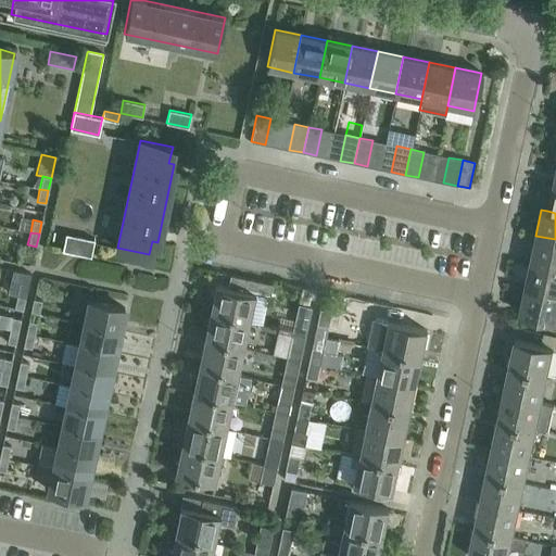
[(90,255),(93,239),(66,232),(63,250),(90,255)]
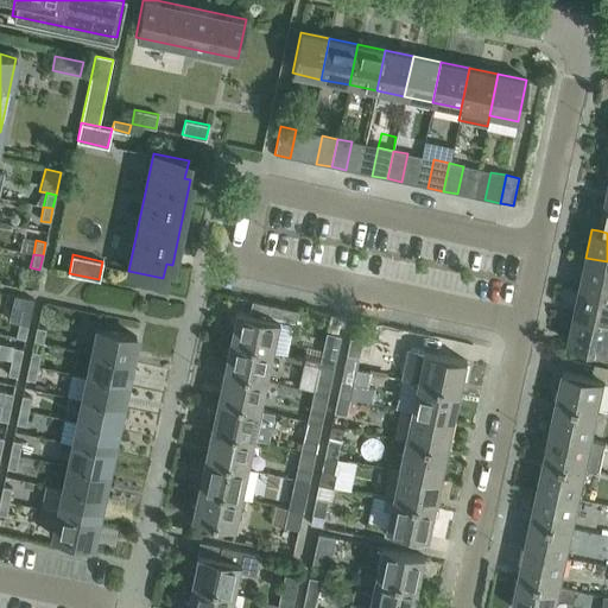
[(607,291),(607,261),(586,258),(580,286),(607,291)]
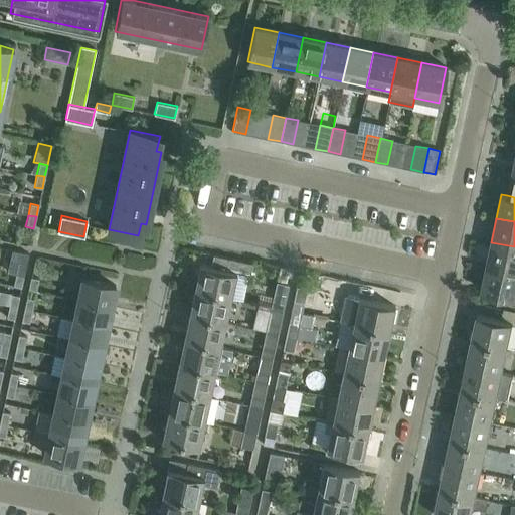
[(514,272),(514,246),(491,242),(486,266),(514,272)]
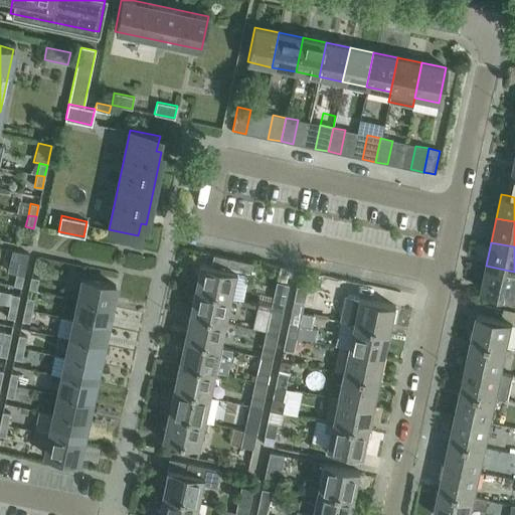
[(211,267),(235,272),(250,275),(253,263),(213,254),(211,267)]
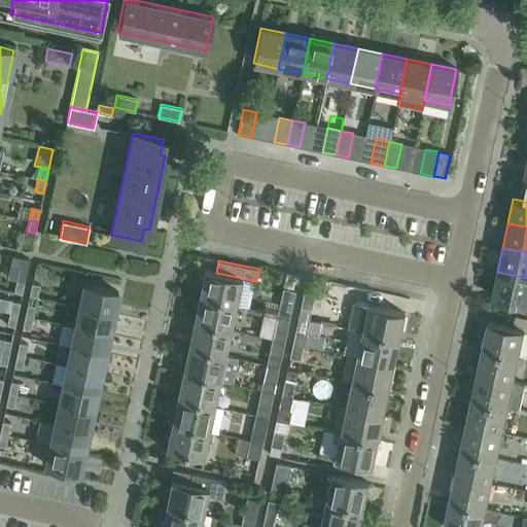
[(198,296),(234,305),(240,279),(241,279),(241,278),(216,273),(203,270),(203,271),(204,271),(198,296)]
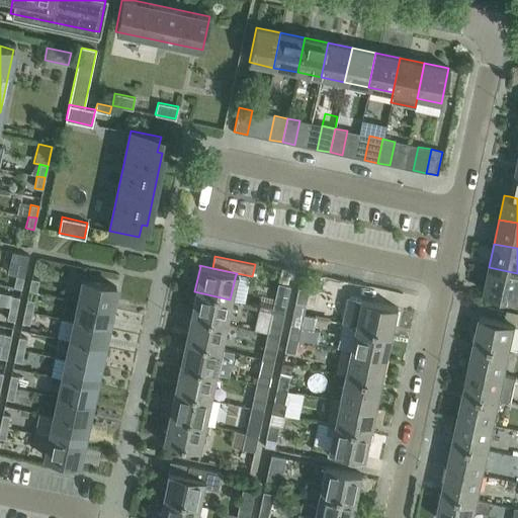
[(517,298),(517,273),(489,267),(484,291),(517,298)]
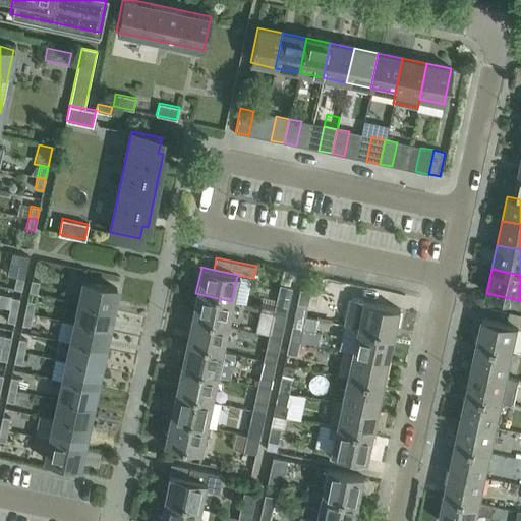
[(13,289),(20,291),(23,279),(15,277),(13,289)]
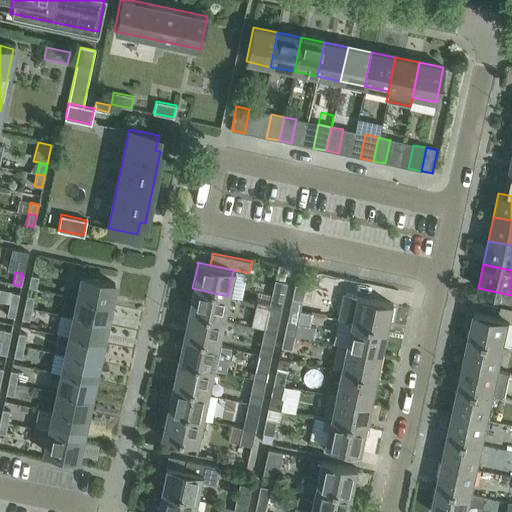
[(36,289),(39,277),(31,276),(28,287),(36,289)]
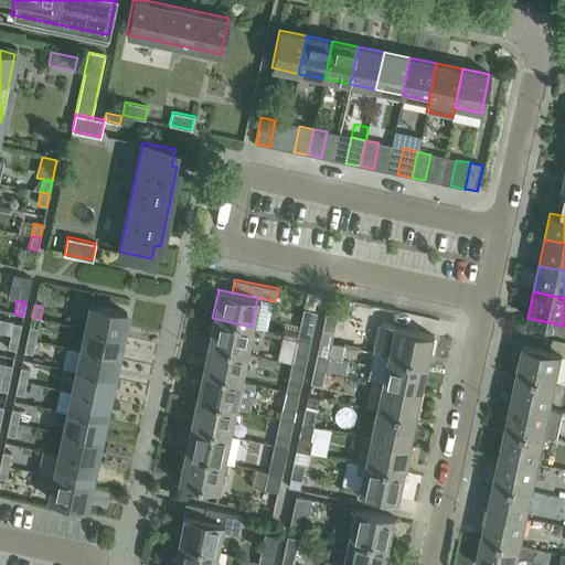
[(121,337),(126,313),(91,306),(85,329),(121,337)]
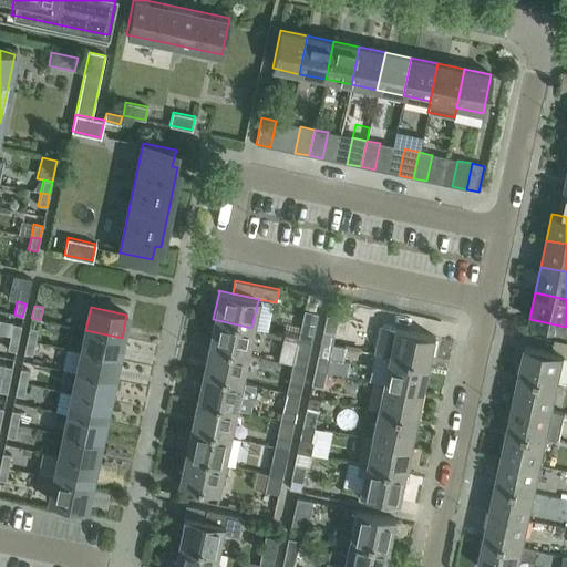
[(299,328),(312,331),(317,313),(302,310),(299,328)]
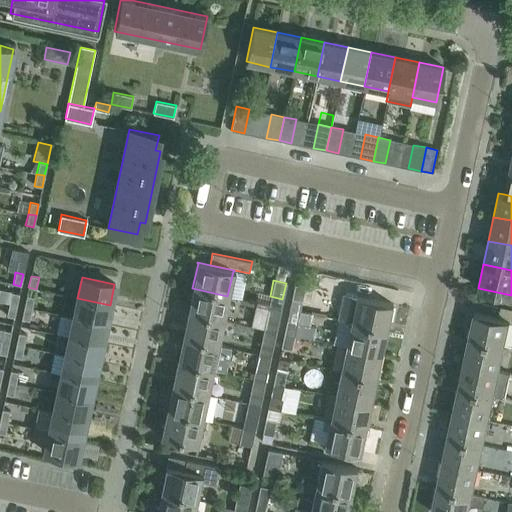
[(304,286),(298,285),(294,284),(291,299),(301,301),(304,286)]
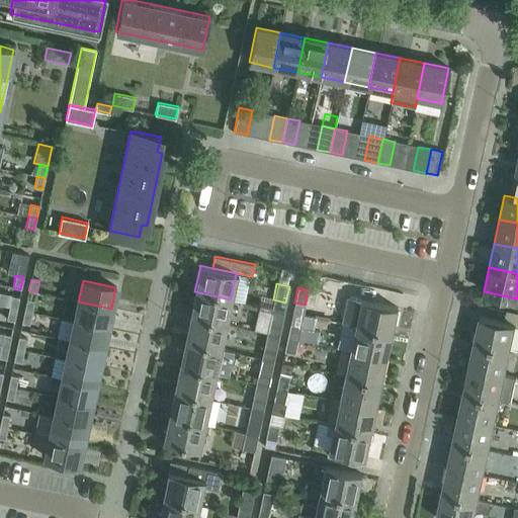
[(189,317),(225,325),(230,299),(194,291),(189,317)]
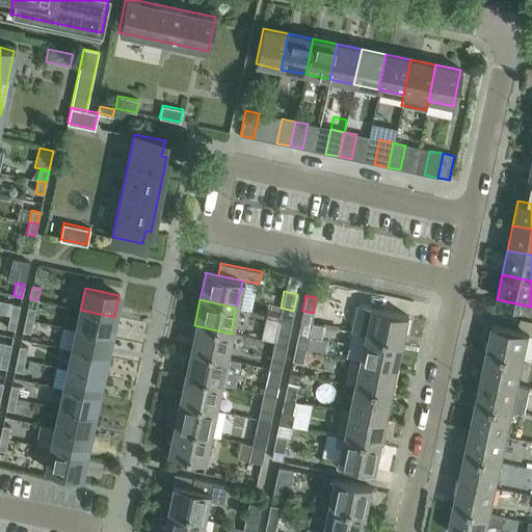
[(17,318),(20,306),(11,303),(8,316),(17,318)]
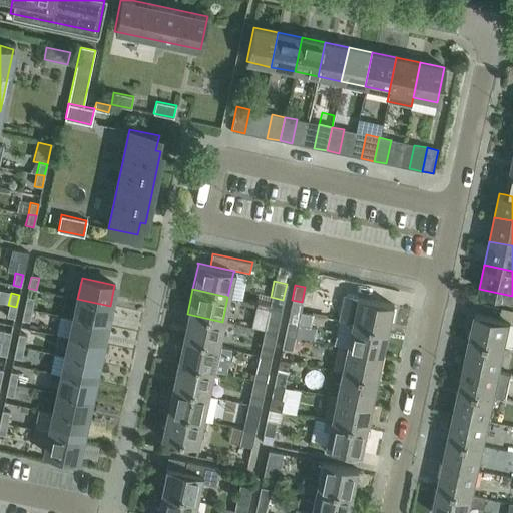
[(352,323),(386,331),(391,307),(392,307),(392,305),(344,295),(339,320),(352,323)]
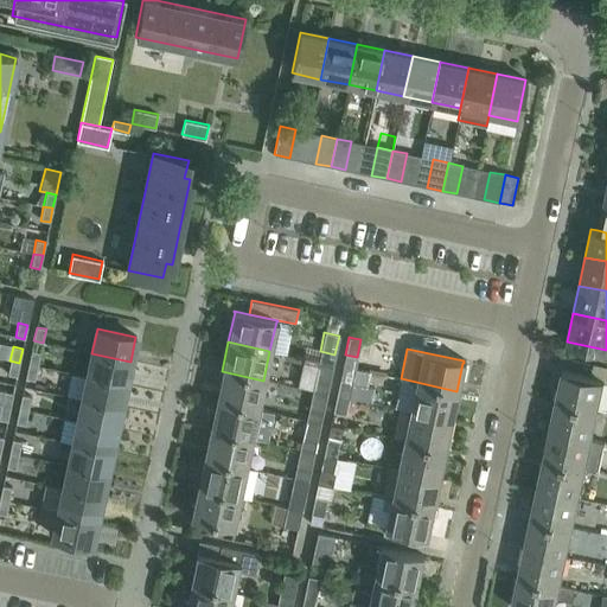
[(38,366),(40,352),(32,350),(29,364),(38,366)]
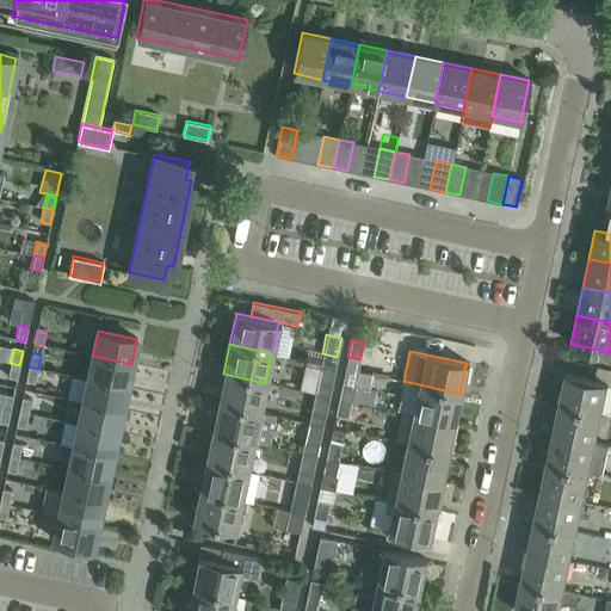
[(131,364),(92,356),(87,380),(127,388),(131,364)]
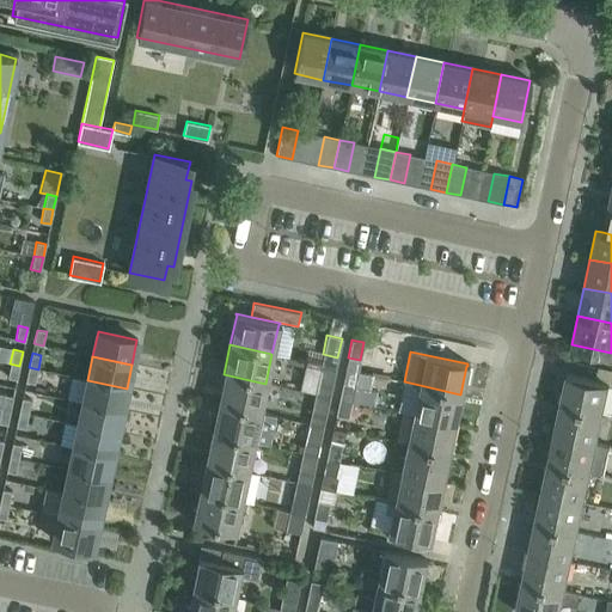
[(17,379),(19,366),(10,363),(7,378),(17,379)]
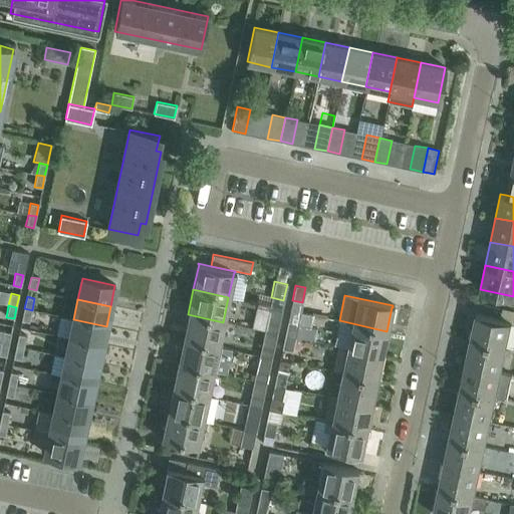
[(266,321),(278,324),(282,307),(269,305),(266,321)]
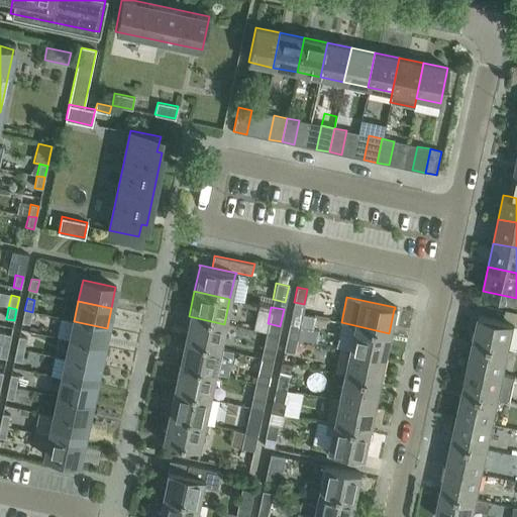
[(29,324),(32,312),(24,310),(21,322),(29,324)]
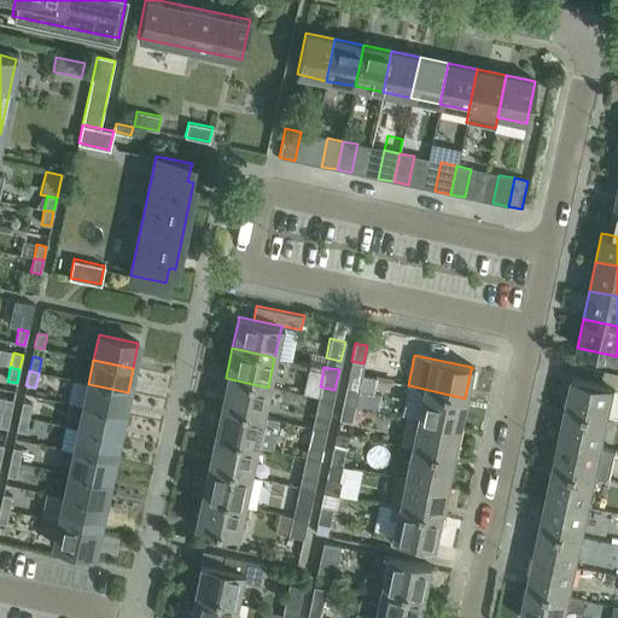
[(566,408),(606,417),(612,388),(614,388),(614,385),(571,377),(571,378),(572,379),(566,408)]
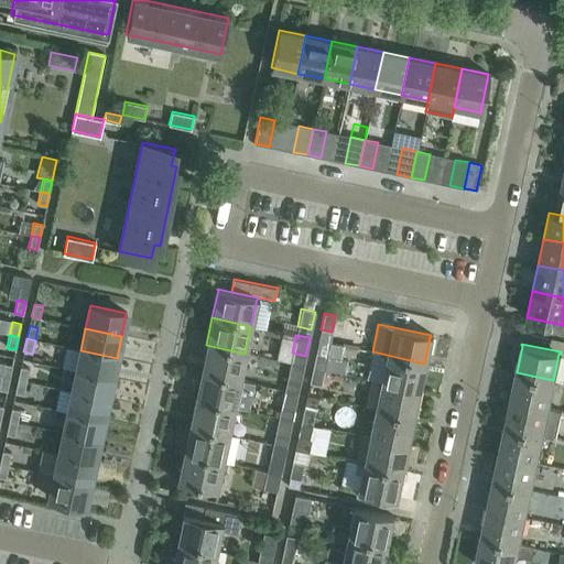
[(245,354),(206,345),(201,372),(239,380),(245,354)]
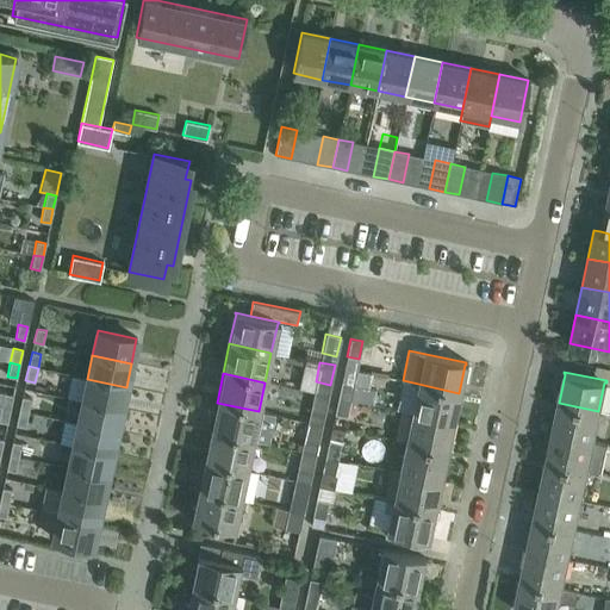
[(122,409),(126,387),(87,379),(82,402),(122,409)]
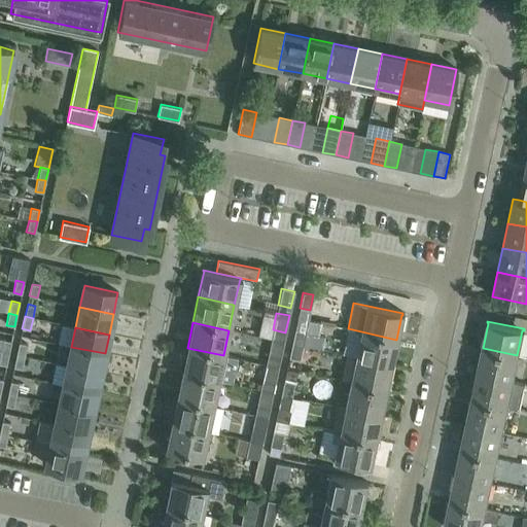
[(292,344),(302,346),(305,331),(294,329),(292,344)]
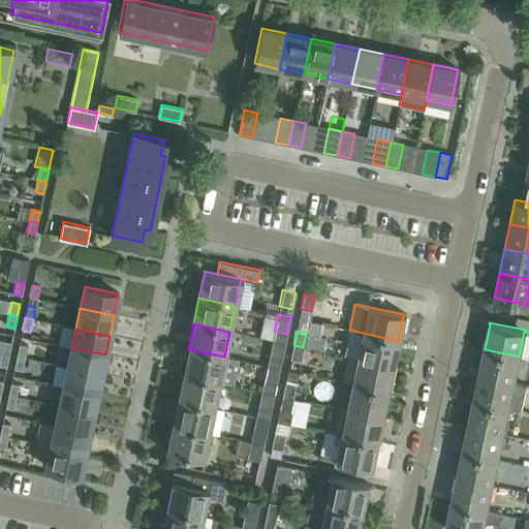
[(363,333),(358,358),(393,366),(398,341),(363,333)]
